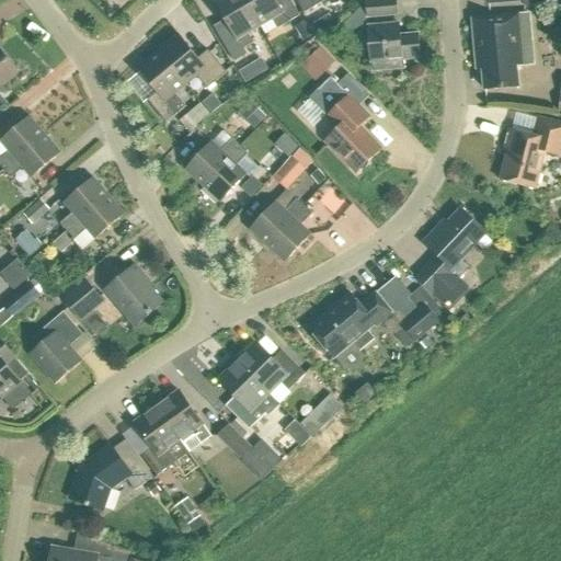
[(217,32),(235,61),(247,55),(243,49),(253,43),(248,33),(260,26),(243,0),(215,0),(214,1),(228,25),(217,32)]
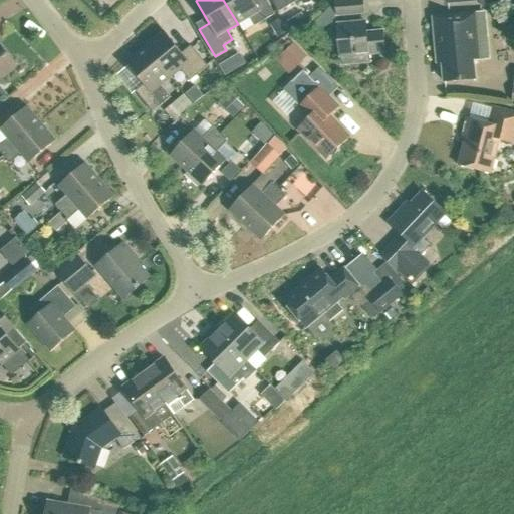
[(223,0),(238,24),(248,17),(254,27),(274,15),(265,0),(223,0)]
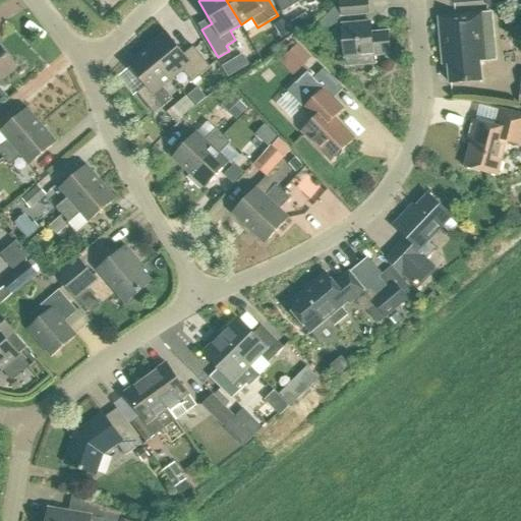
[(274,0),(282,12),(302,0),(274,0)]
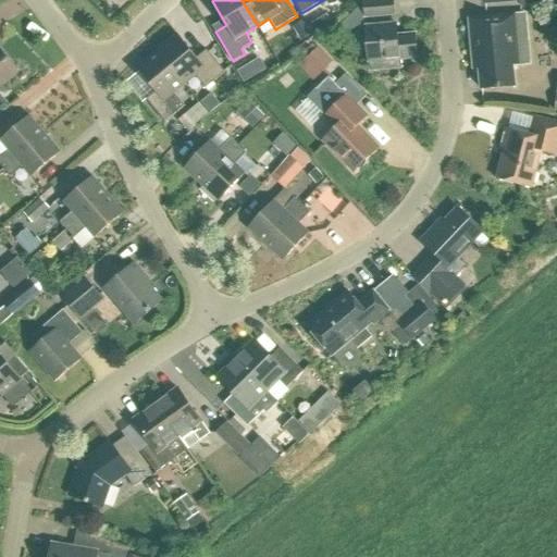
[(368,0),(363,0),(364,17),(394,15),(393,0),(368,0)]
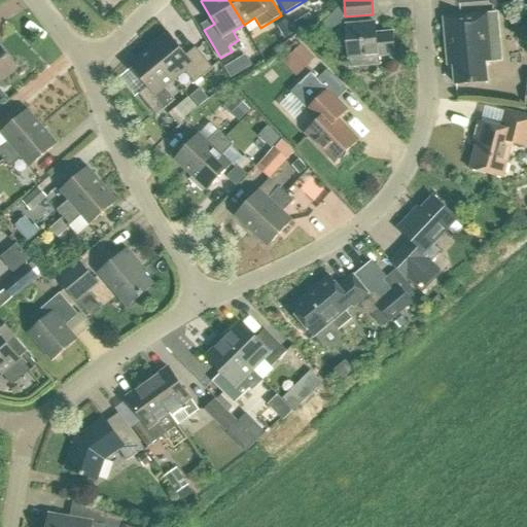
[(487,81),(485,62),(491,61),(487,14),(444,19),(447,51),(453,50),(455,84),(487,81)]
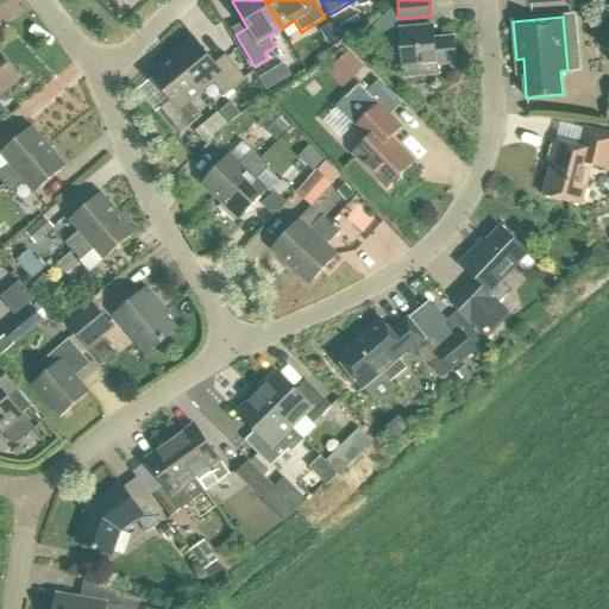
[(349,20),(339,26),(345,36),(355,31),(349,20)]
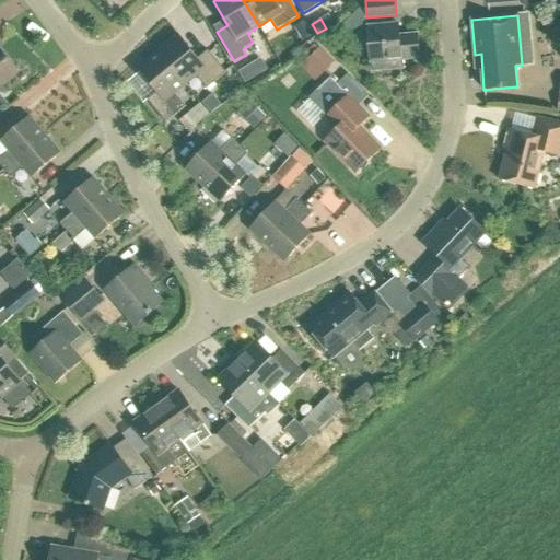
[(306,21),(296,26),(304,39),(314,34),(306,21)]
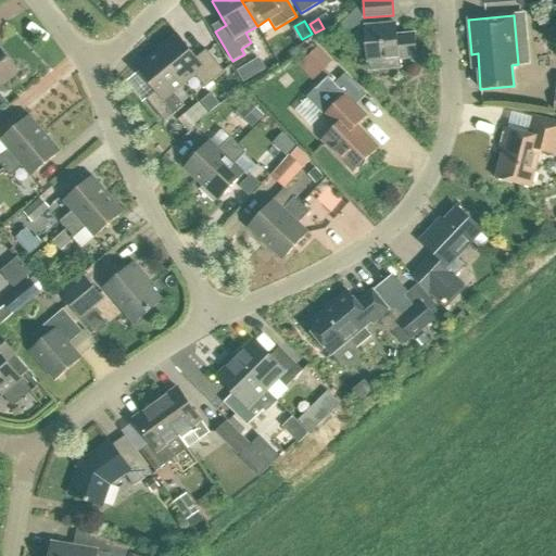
[(369,62),(369,71),(400,67),(399,60),(417,58),(415,34),(389,36),(388,24),(365,26),(368,62),(369,62)]
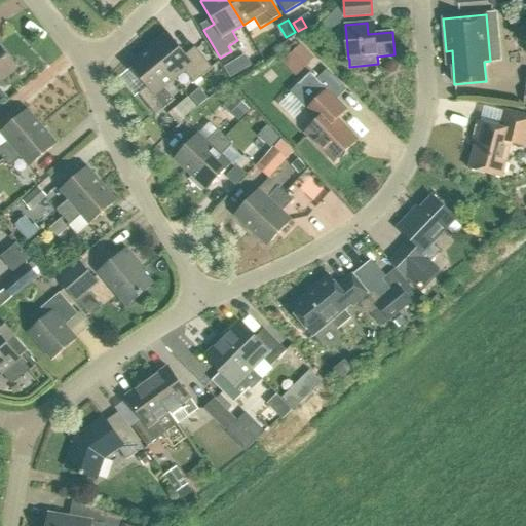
[(148,48),(175,80),(184,72),(194,84),(213,69),(195,47),(186,55),(167,33),(148,48)]
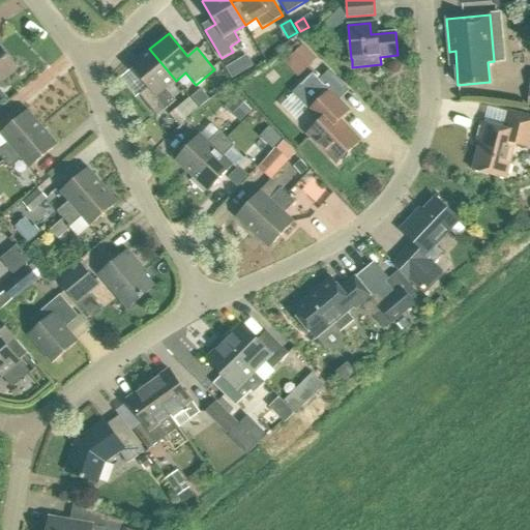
[(285,66),(300,80),(318,59),(302,46),(285,66)]
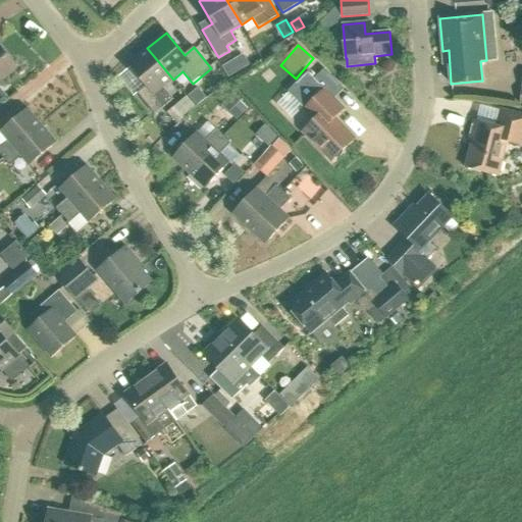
[(0,82),(17,67),(0,47),(0,82)]
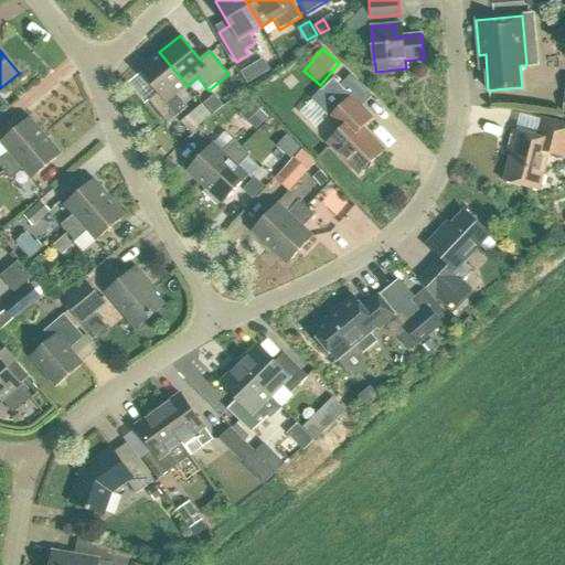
[(148,100),(168,124),(188,107),(177,95),(188,86),(159,52),(139,68),(159,93),(148,100)]
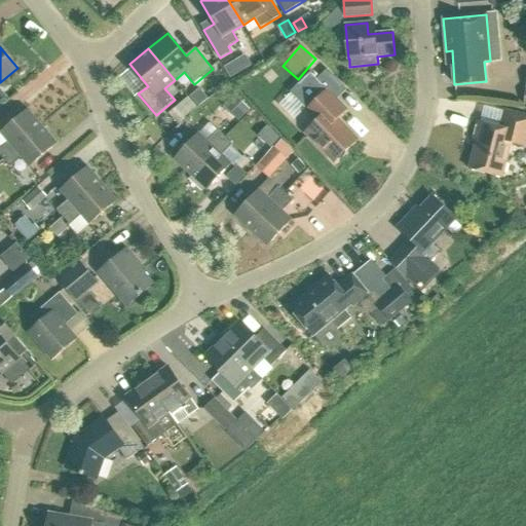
[(234,62),(224,68),(230,78),(240,72),(234,62)]
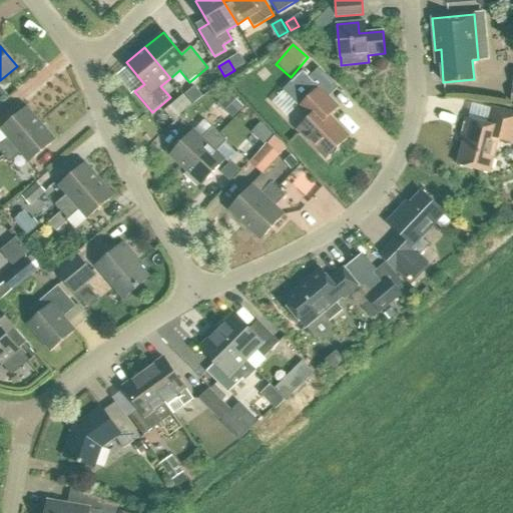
[(298,129),(326,158),(329,155),(333,154),(336,151),(337,147),(349,136),(329,115),(338,106),(303,70),(283,90),(300,107),(299,108),(309,118),(298,129)]
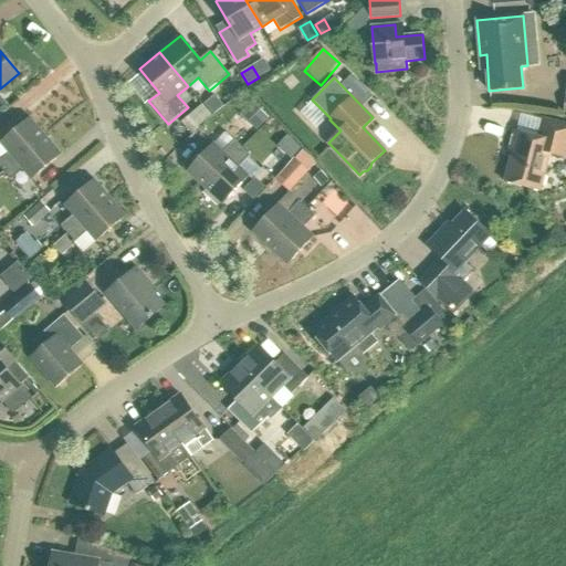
[(268,118),(254,104),(243,115),(257,129),(268,118)]
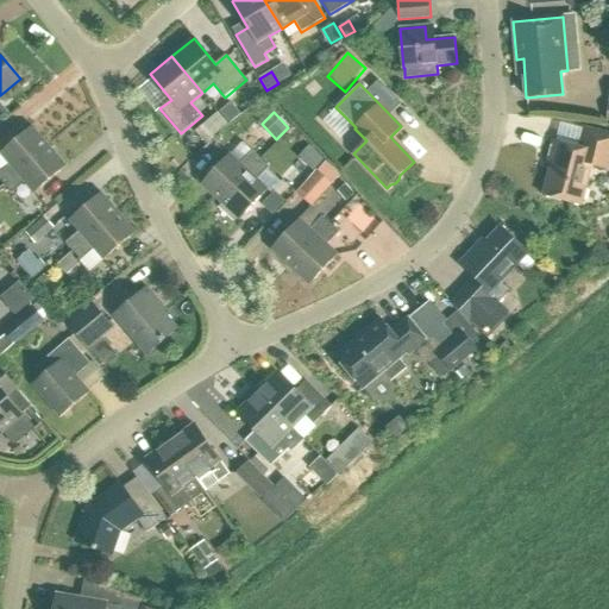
[(0,173),(0,180),(5,186),(49,146),(32,127),(0,154),(10,165),(0,173)]
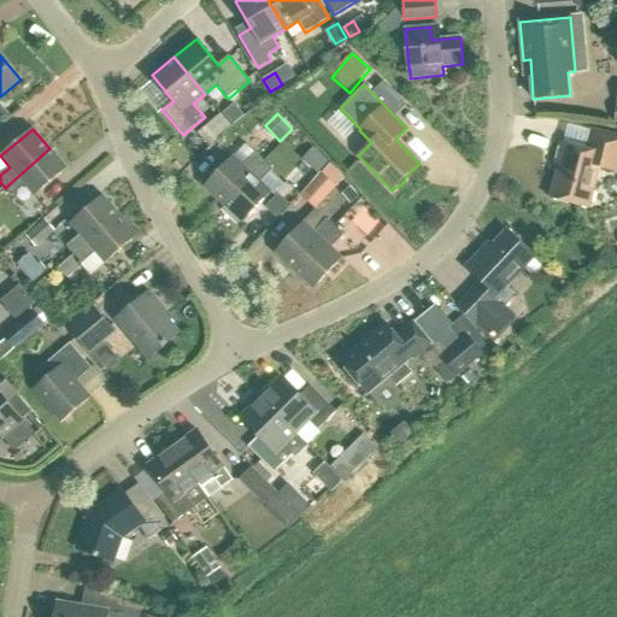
[(616,135),(592,129),(586,150),(559,142),(553,165),(558,166),(550,198),(589,209),(600,168),(616,171),(616,135)]
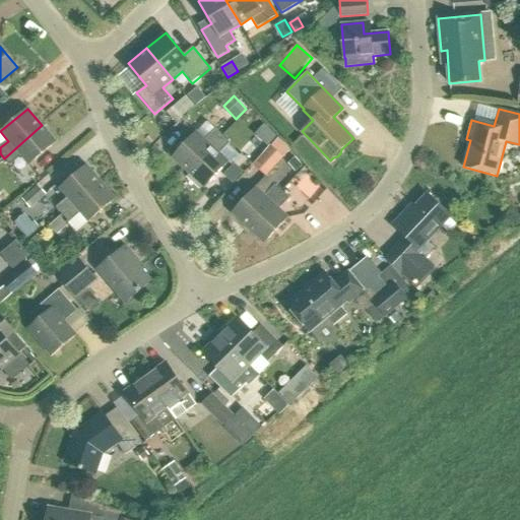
[(264,124),(255,134),(267,146),(276,136),(264,124)]
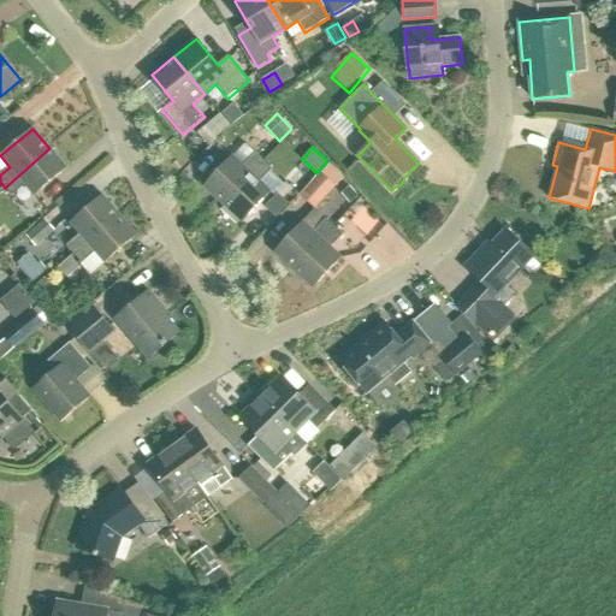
[(5,188),(12,196),(25,185),(35,196),(67,169),(49,148),(5,188)]
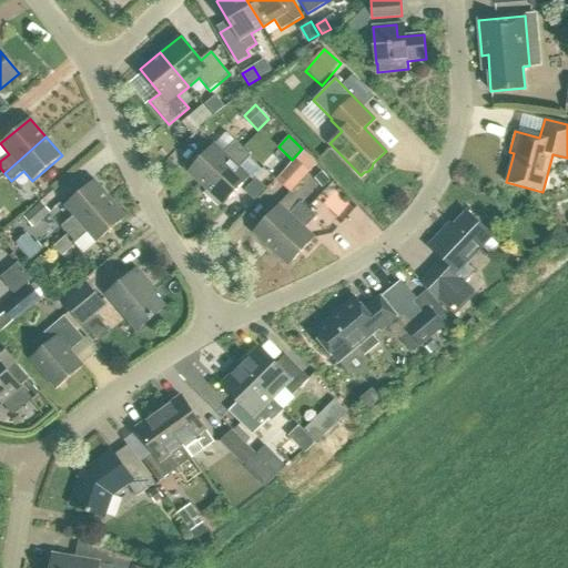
[(188,172),(206,189),(243,149),(235,141),(224,153),(214,143),(188,172)]
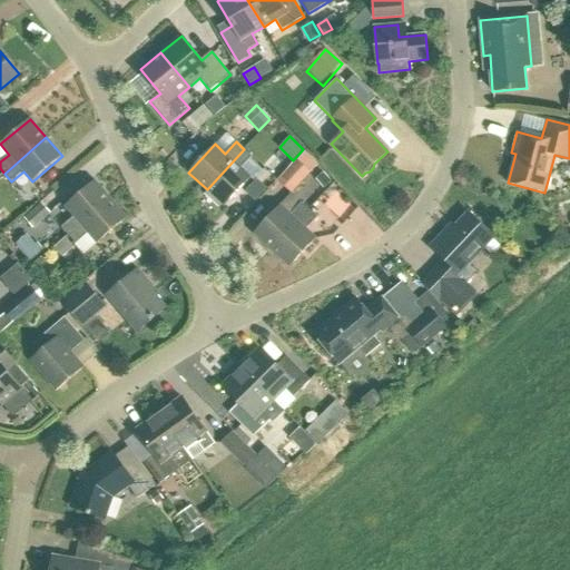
[(207,189),(225,206),(251,178),(241,168),(252,156),(244,149),(207,189)]
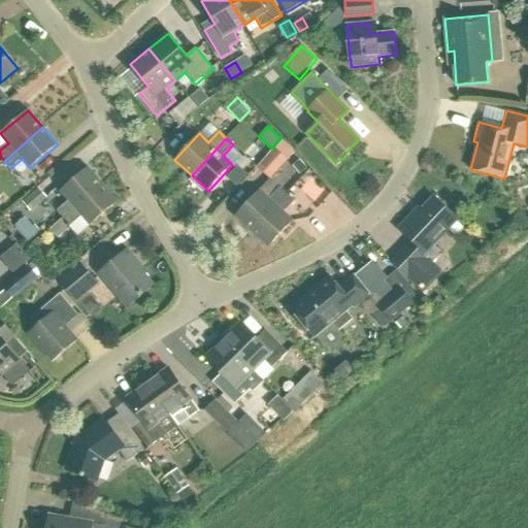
[(276,150),(258,170),(270,182),(289,161),(276,150)]
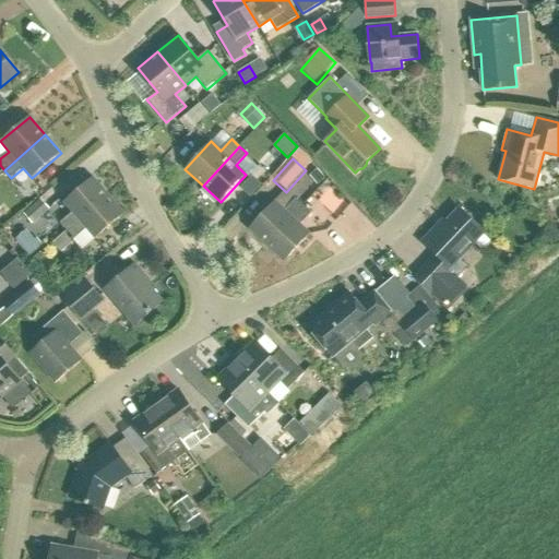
[(317,169),(309,176),(317,185),(324,178),(317,169)]
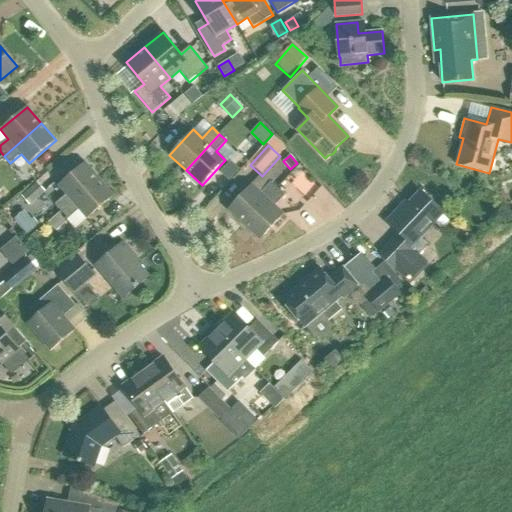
[(55,204),(62,211),(99,179),(85,162),(59,185),(67,194),(55,204)]
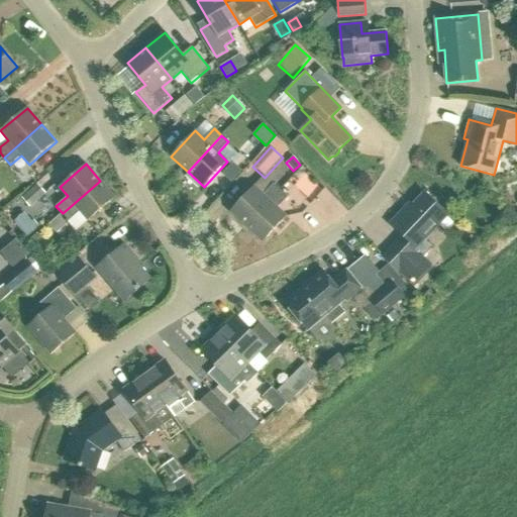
[(307,176),(297,185),(313,201),(322,192),(307,176)]
